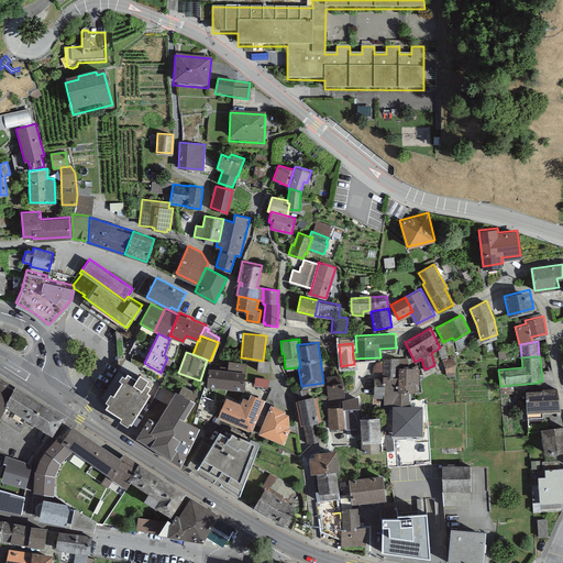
[(400,357),(383,359),(383,362),(376,362),(373,367),(373,378),(383,378),(383,376),(398,376),(398,366),(400,366),(400,357)]
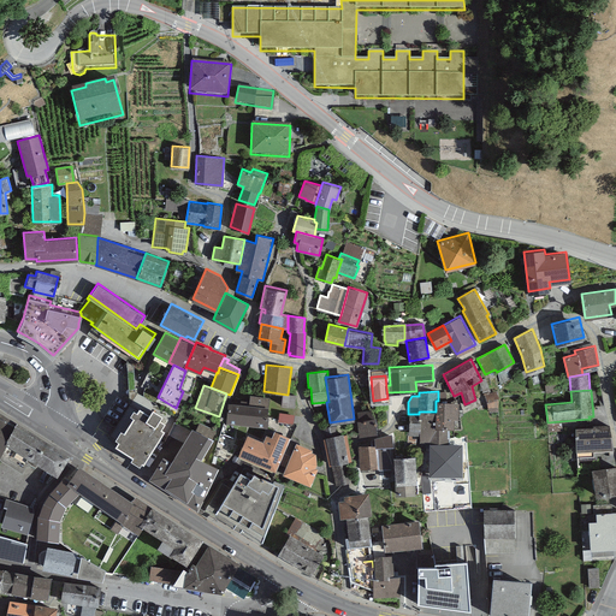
[(248,403),(227,401),(226,420),(266,425),(270,397),(249,395),(248,403)]
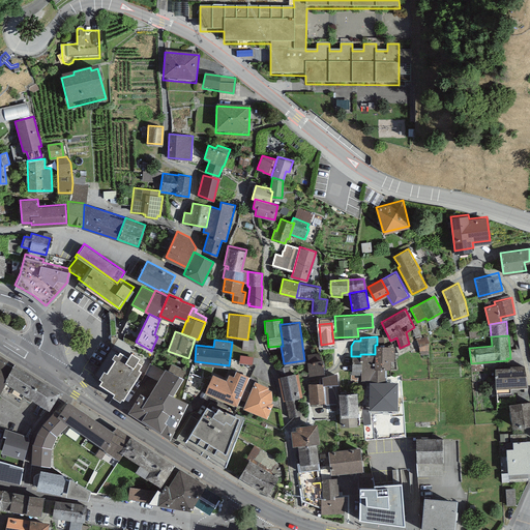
[(394,346),(377,345),(375,345),(375,354),(375,367),(385,367),(390,367),(390,359),(394,359),(394,346)]
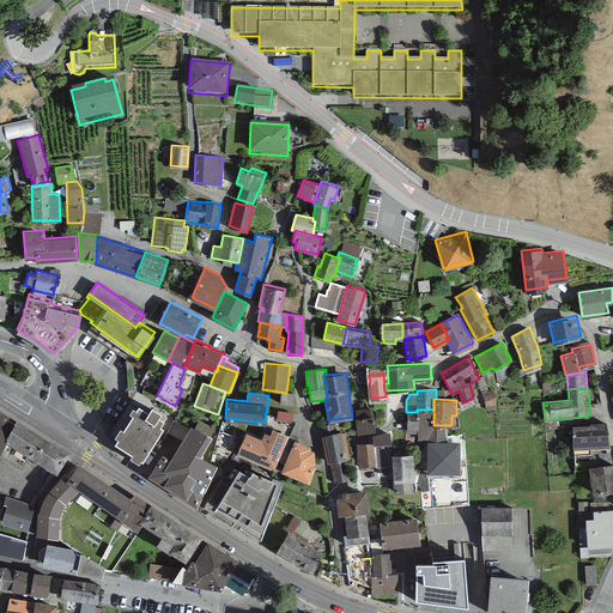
[(149,410),(139,404),(135,407),(133,406),(129,411),(133,413),(123,428),(120,425),(114,435),(116,437),(115,439),(132,451),(131,454),(139,460),(141,457),(143,459),(163,428),(161,425),(164,419),(158,416),(162,411),(152,404),(149,410)]
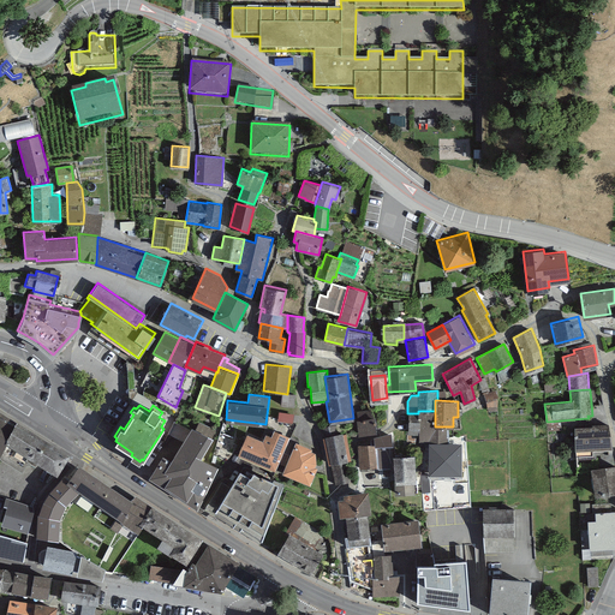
[(5,440),(17,418),(0,410),(0,452),(6,441),(5,440)]
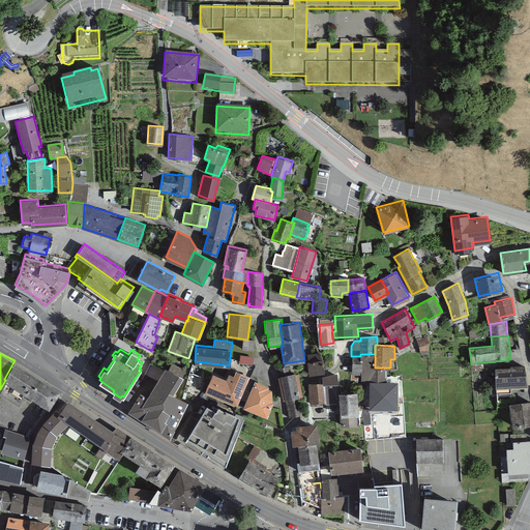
[(370,379),(370,382),(385,382),(385,376),(385,367),(375,367),(375,354),(360,354),(360,356),(351,356),(351,358),(345,357),(345,374),(361,374),(360,379),(370,379)]
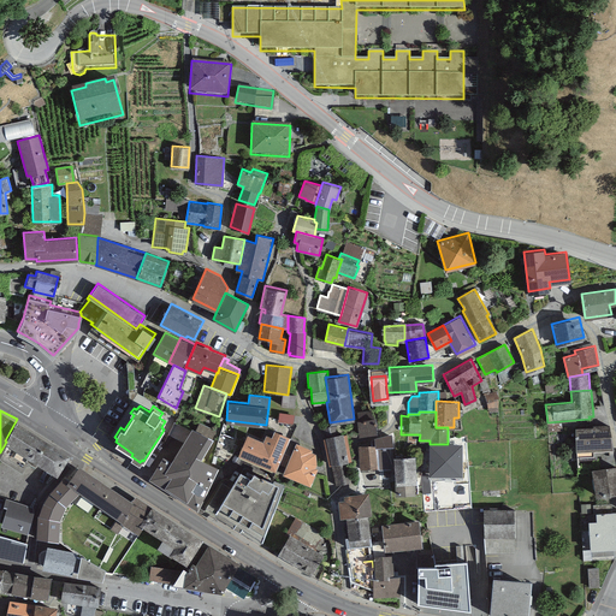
[(295,424),(296,415),(282,414),(280,421),(295,424)]
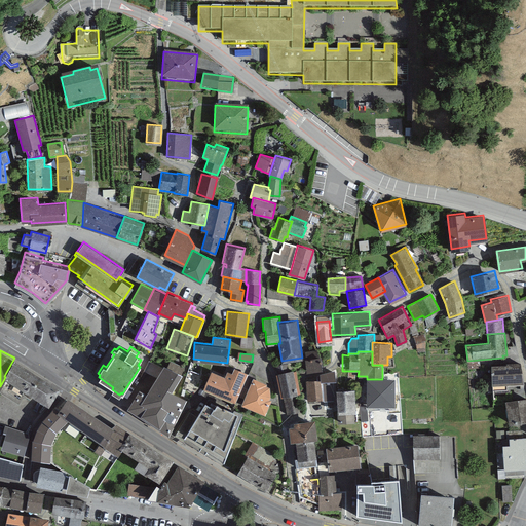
[(320,355),(304,359),(306,373),(323,371),(320,355)]
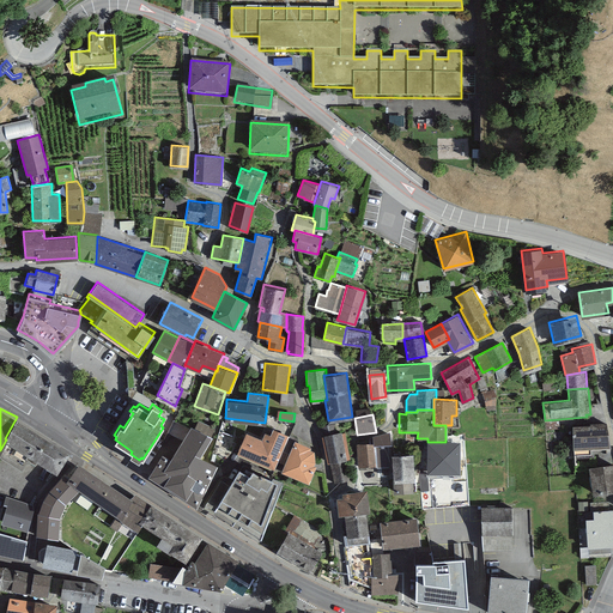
[(70,451),(17,417),(5,438),(6,439),(0,450),(0,455),(20,469),(23,465),(30,463),(35,466),(40,460),(56,472),(70,451)]
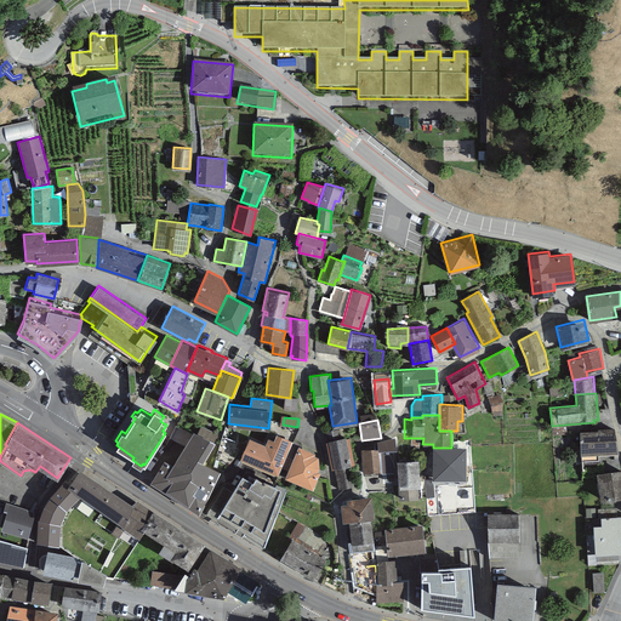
[(597,429),(580,431),(581,455),(581,463),(599,461),(599,456),(617,455),(616,453),(615,427),(597,428),(597,429)]
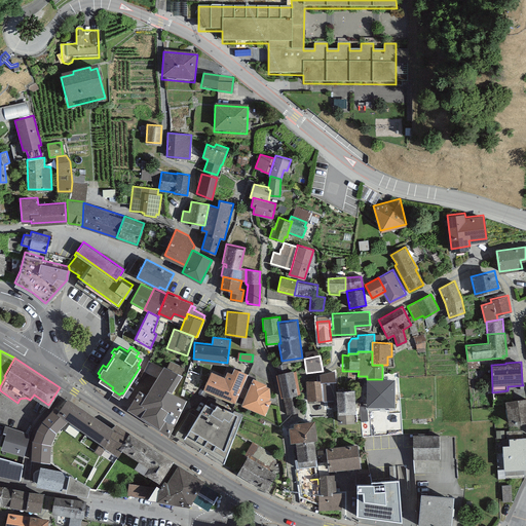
[(139,387),(127,407),(168,434),(187,399),(172,389),(182,373),(164,365),(146,391),(139,387)]
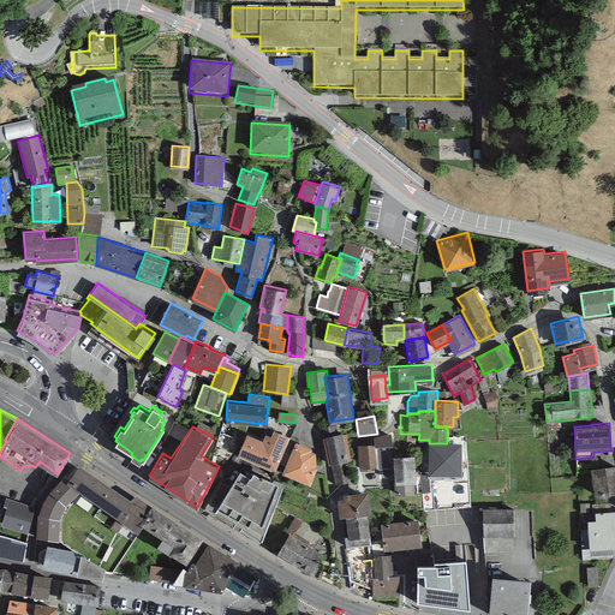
[(263,440),(246,433),(238,453),(275,469),(290,436),(274,429),(272,435),(267,433),(263,440)]
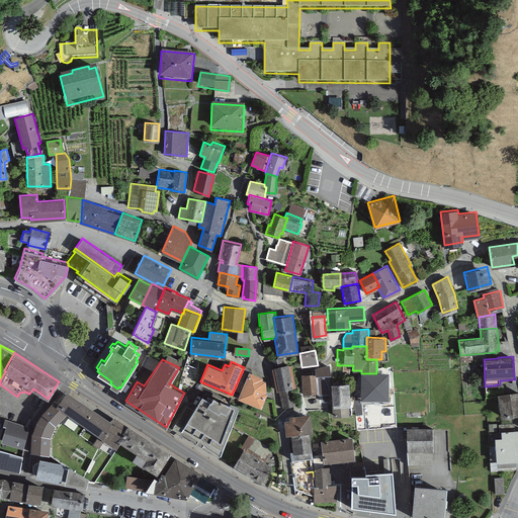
[(274,367),(271,368),(274,378),(293,374),(291,363),(288,364),(288,362),(273,366),(274,367)]
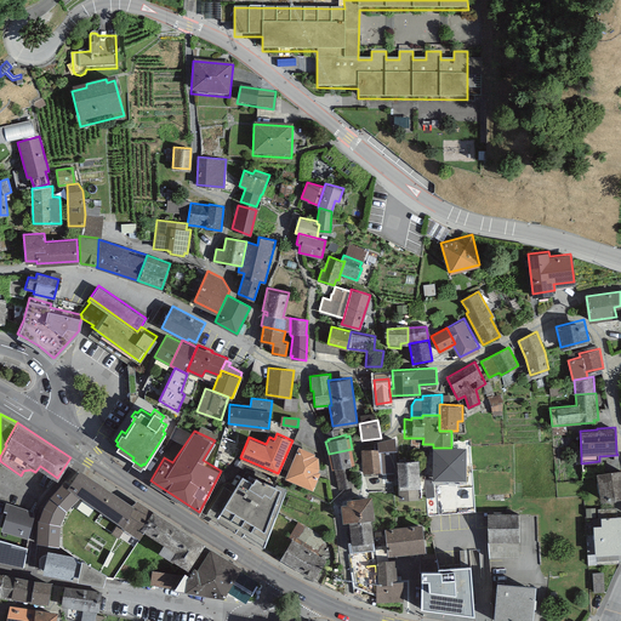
[(394,437),(376,442),(377,448),(362,449),(362,472),(393,472),(392,449),(398,448),(394,437)]
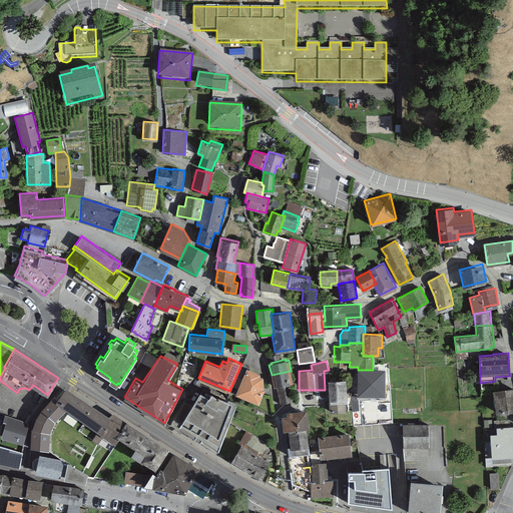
[(260,375),(246,369),(236,394),(259,403),(265,389),(263,378),(260,376),(260,375)]
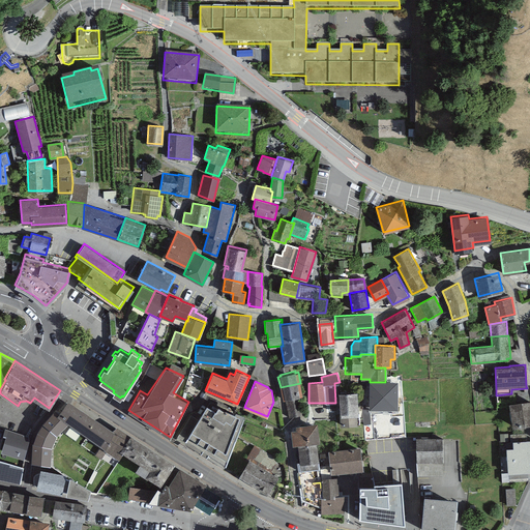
[(385,382),(370,382),(370,408),(398,408),(396,382),(385,382)]
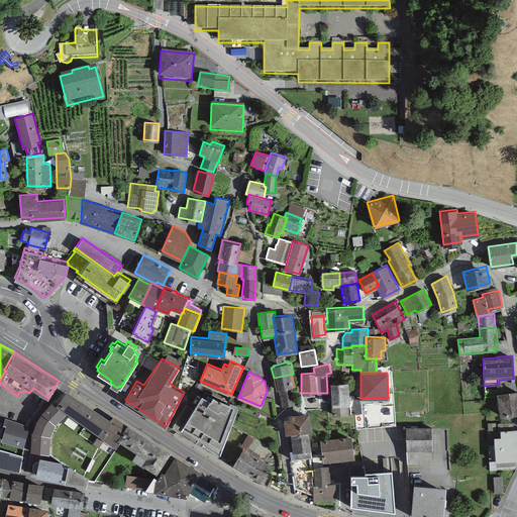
[(293,374),(274,378),(276,390),(279,389),(290,387),(295,386),(293,374)]
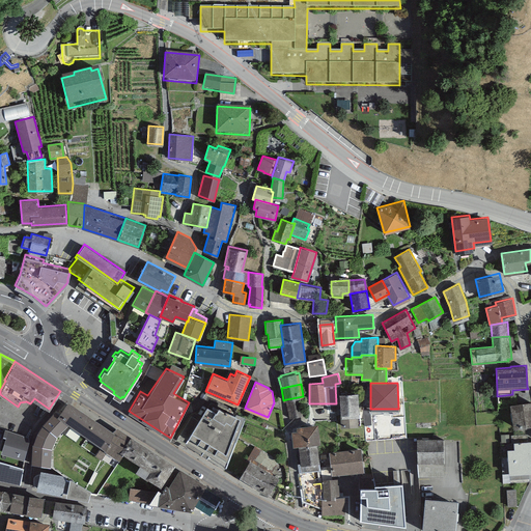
[(358,391),(339,391),(340,426),(358,426),(358,415),(359,415),(358,391)]
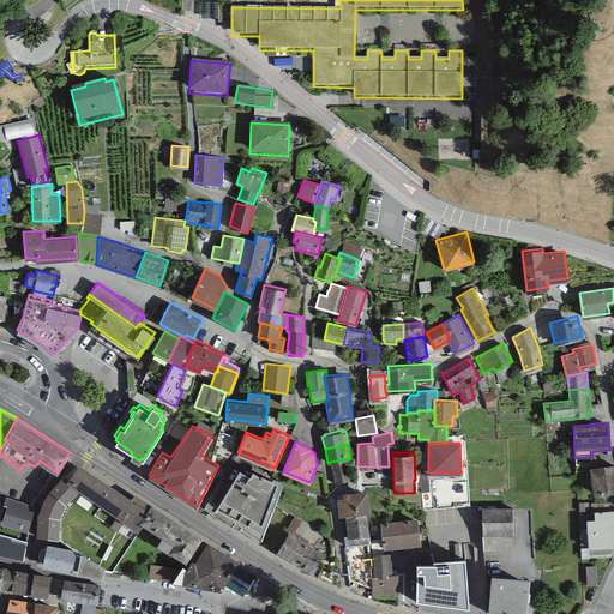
[(348,481),(344,459),(331,462),(335,483),(348,481)]
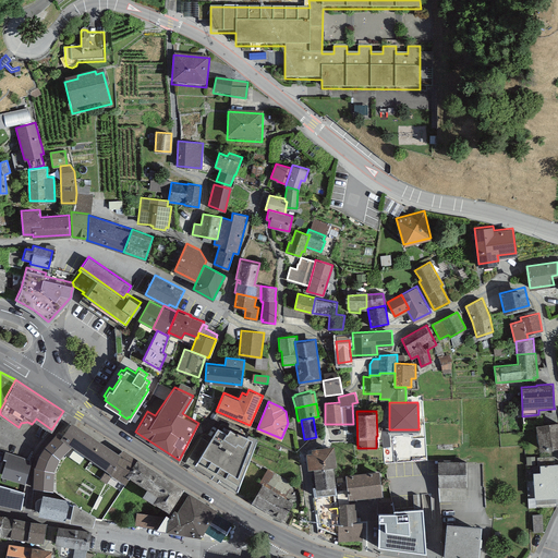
[(86,455),(98,437),(71,420),(62,433),(60,436),(69,443),(86,455)]
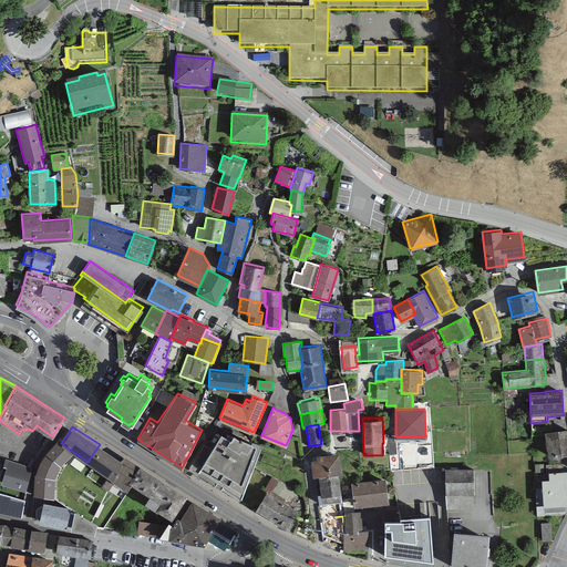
[(566,428),(544,431),(548,455),(566,453),(566,428)]
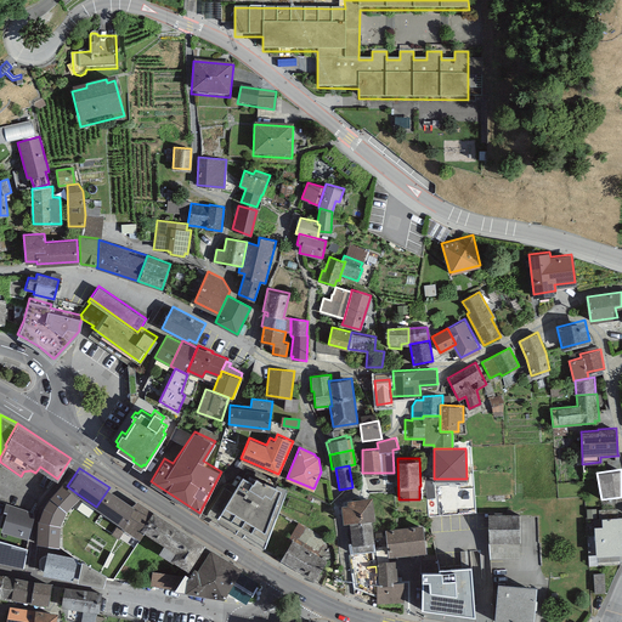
[(265,479),(256,474),(253,479),(243,473),(220,508),(266,535),(287,486),(277,481),(276,482),(266,479),(265,479)]
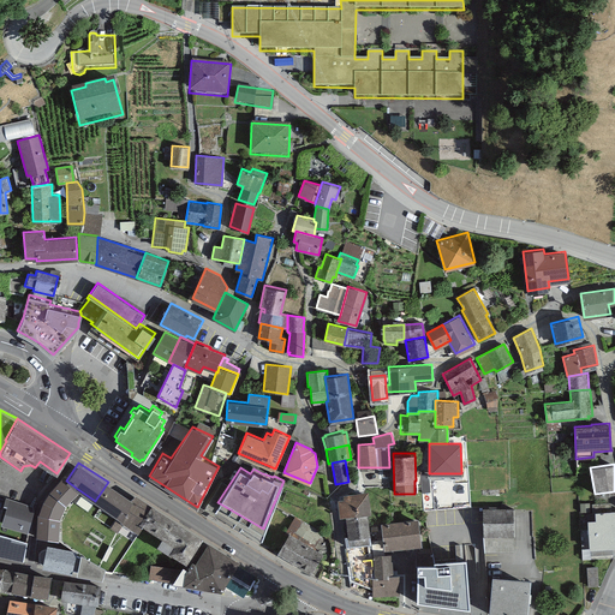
[(66,481),(69,477),(66,475),(51,491),(46,499),(41,509),(39,515),(36,536),(51,539),(51,525),(57,512),(63,502),(76,488),(66,481)]
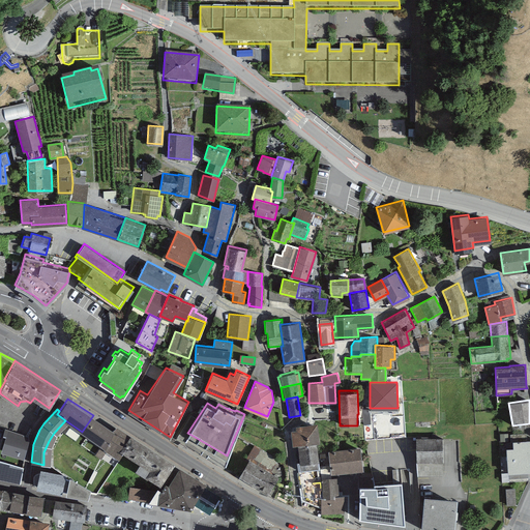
[(93,415),(82,432),(105,447),(116,431),(114,430),(93,415)]
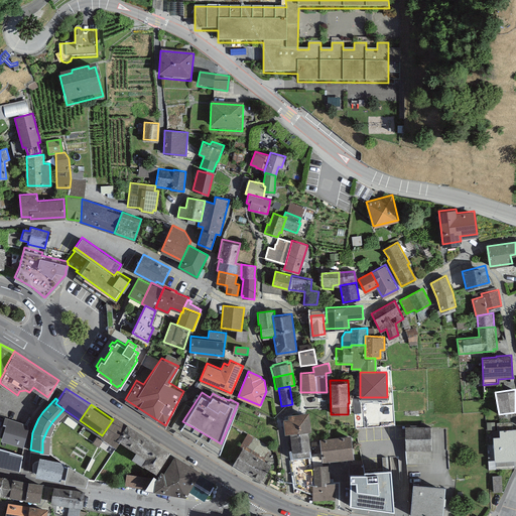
[(288,417),(283,417),(285,432),(290,431),(308,429),(310,429),(308,411),(287,413),(288,417)]
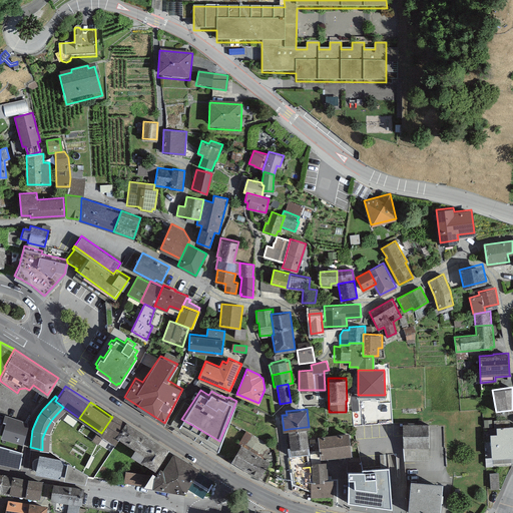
[(112,417),(101,433),(101,434),(115,443),(119,437),(116,435),(126,420),(113,411),(110,416),(112,417)]
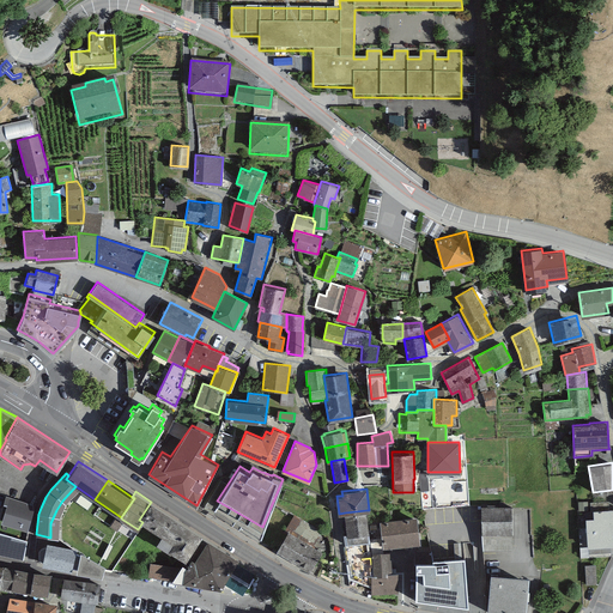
[(6,504),(1,522),(28,530),(34,509),(32,504),(5,496),(4,502),(6,504)]
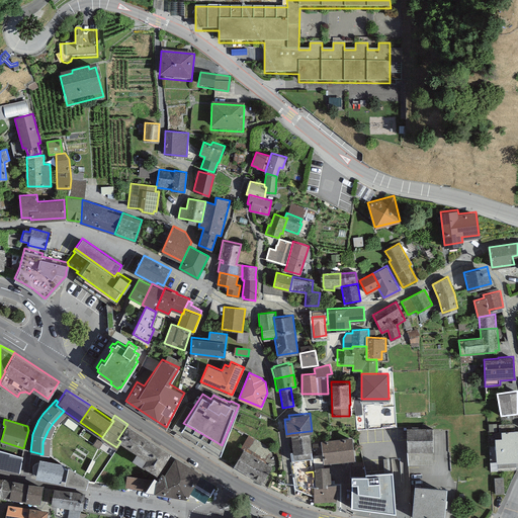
[(137,451),(146,436),(127,424),(117,439),(120,441),(137,451)]
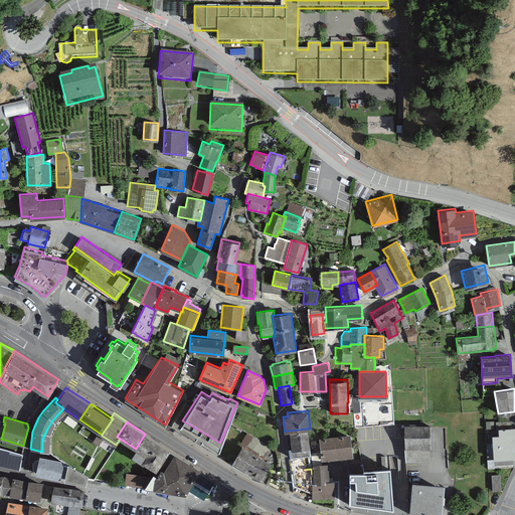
[(514,426),(498,428),(499,435),(492,436),(493,460),(495,460),(495,465),(514,464),(514,458),(514,457),(514,426)]
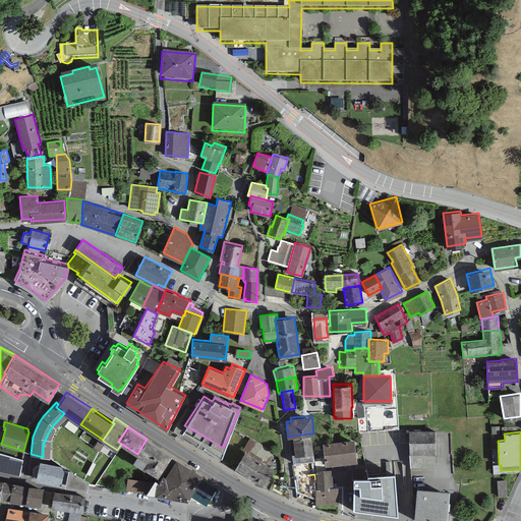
[(293,436),(294,453),(292,454),(292,462),(295,461),(314,460),(311,433),(293,436)]
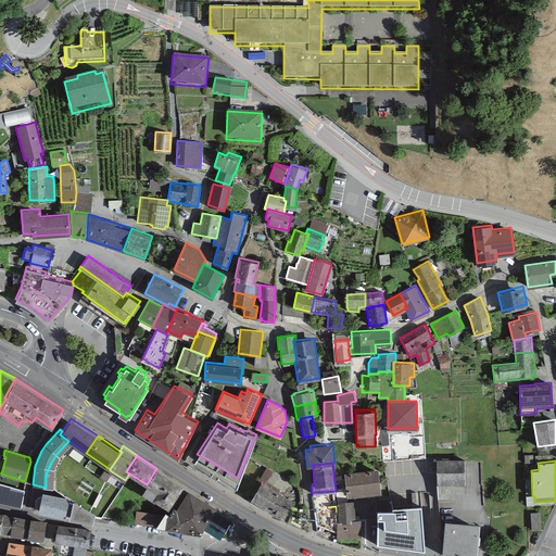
[(156,468),(147,484),(141,492),(154,501),(155,500),(168,508),(184,485),(156,468)]
